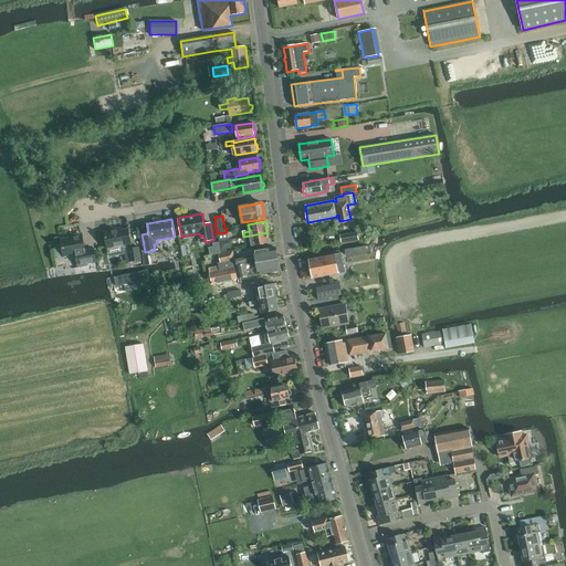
[(115,229),(104,231),(107,248),(123,245),(124,250),(128,249),(130,262),(142,260),(138,247),(132,248),(128,229),(115,231),(115,229)]
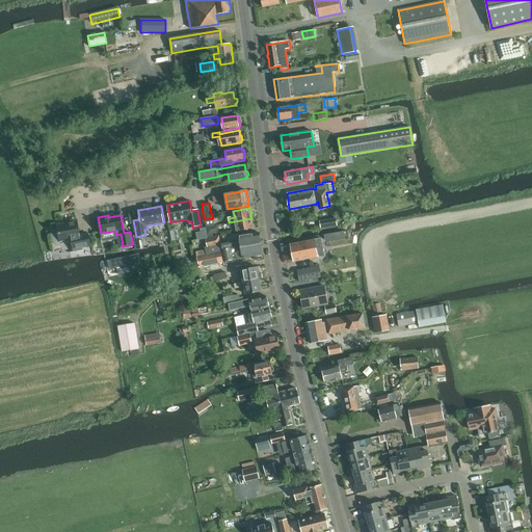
[(251,218),(229,222),(230,225),(236,224),(237,231),(253,229),(253,227),(254,227),(253,223),(251,222),(251,218)]
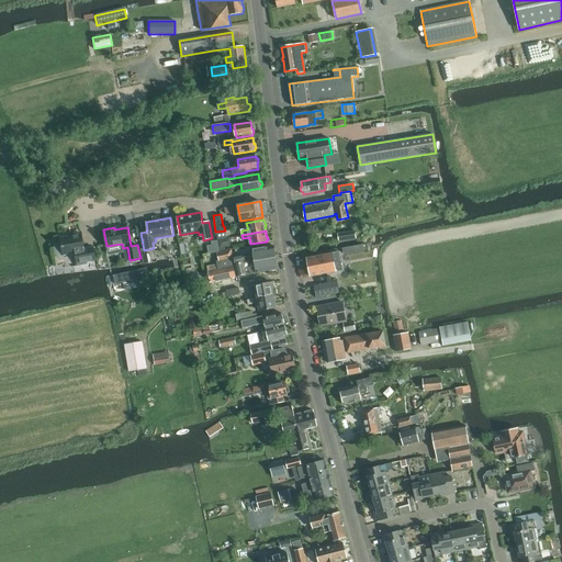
[(356,238),(355,231),(337,234),(339,242),(356,238)]
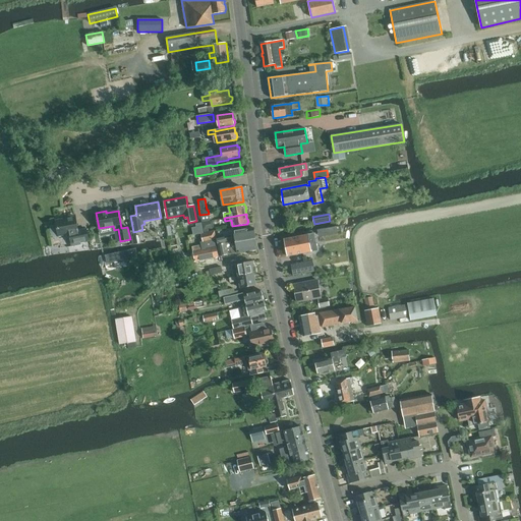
[(67,218),(56,220),(58,236),(69,234),(71,246),(72,246),(80,244),(80,242),(89,241),(87,229),(78,230),(75,217),(71,217),(71,218),(67,219),(67,218)]
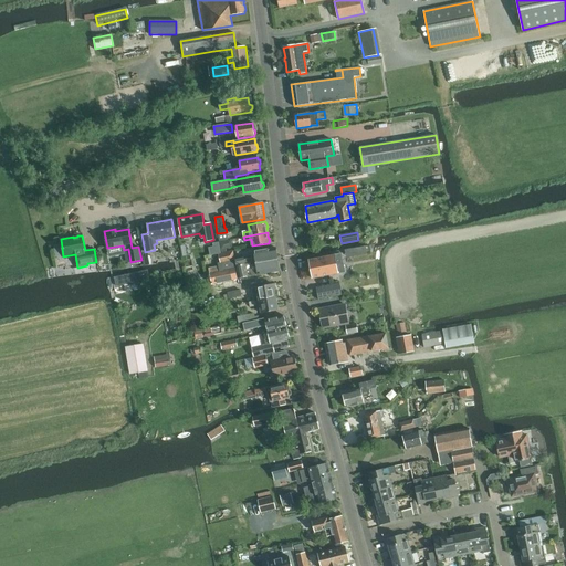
[(346,250),(347,257),(368,252),(366,244),(346,250)]
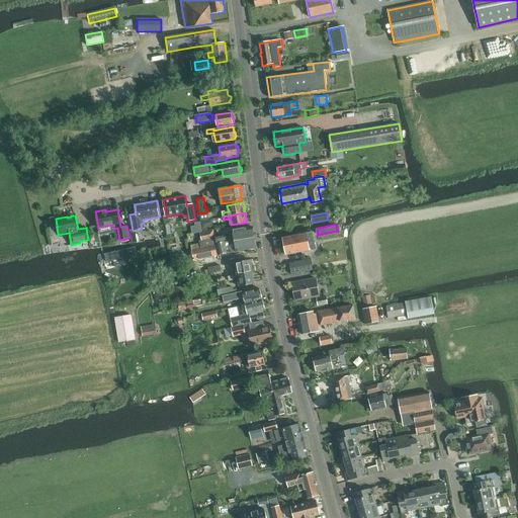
[(233,231),(234,237),(231,238),(232,242),(235,243),(241,242),(240,238),(254,235),(252,227),(233,231)]
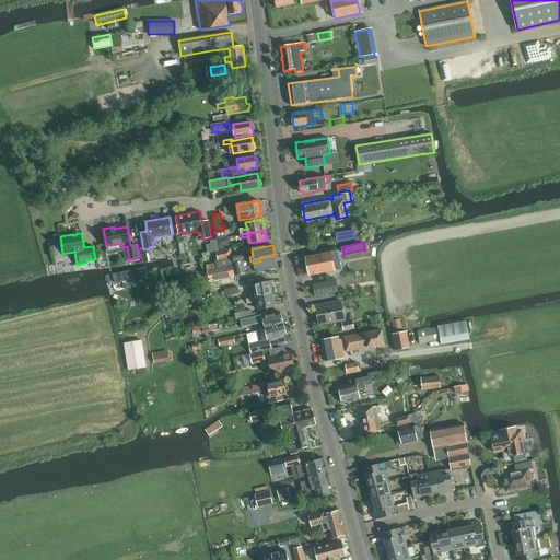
[(231,248),(218,252),(220,260),(233,257),(234,263),(242,260),(241,253),(232,255),(231,248)]
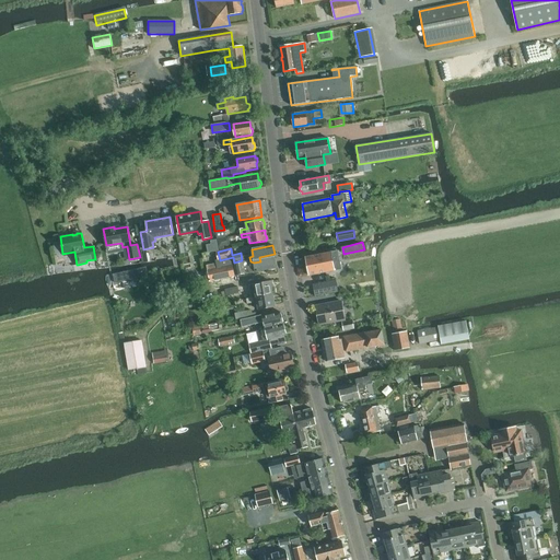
[(338,252),(305,257),(308,275),(341,269),(338,252)]
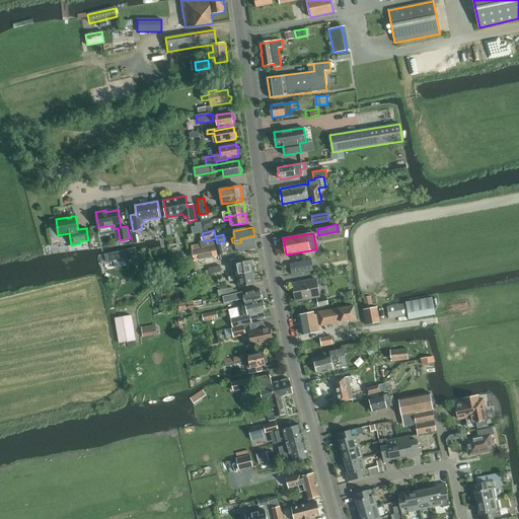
[(256,248),(254,235),(240,238),(241,242),(235,243),(232,242),(224,241),(217,243),(219,255),(237,251),(237,254),(241,253),(240,251),(256,248)]
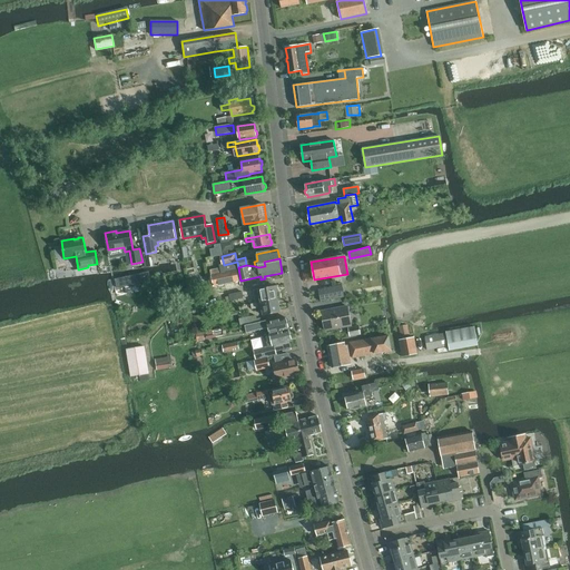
[(224,284),(236,282),(238,281),(235,265),(209,271),(214,286),(217,286),(219,286),(223,286),(224,284)]
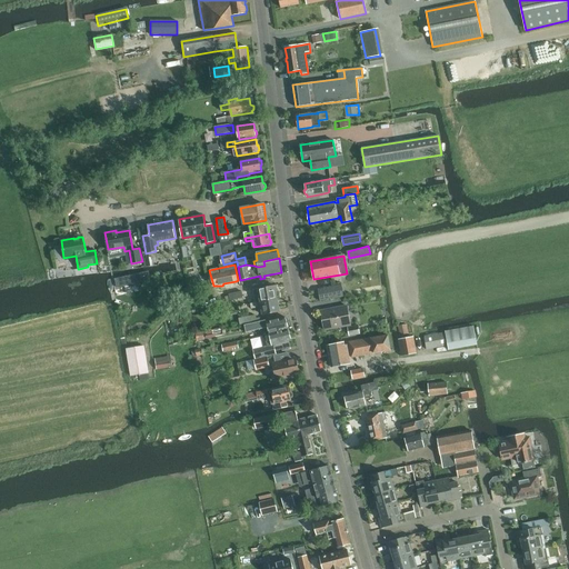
[(179,275),(168,276),(162,277),(163,288),(171,287),(170,280),(180,279),(179,275)]
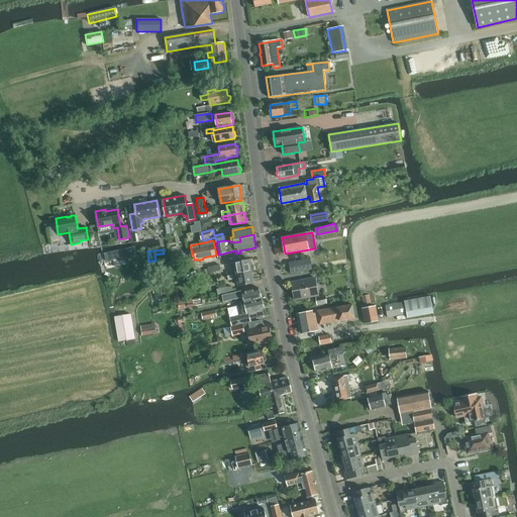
[(136,263),(134,251),(104,257),(105,268),(136,263)]
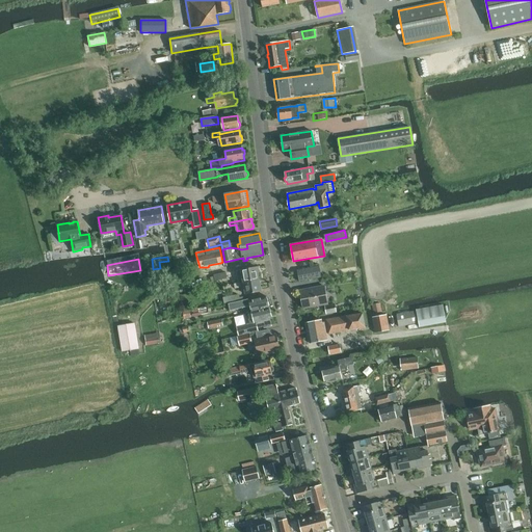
[(237,271),(239,283),(259,280),(257,267),(237,271)]
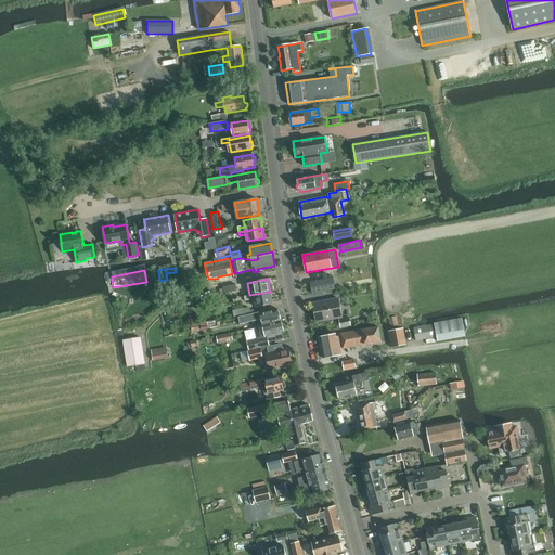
[(334,291),(333,280),(309,283),(311,294),(334,291)]
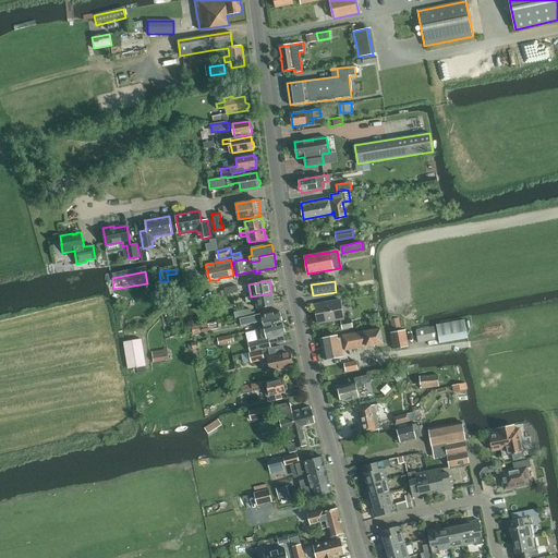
[(225,289),(226,294),(239,292),(237,286),(225,289)]
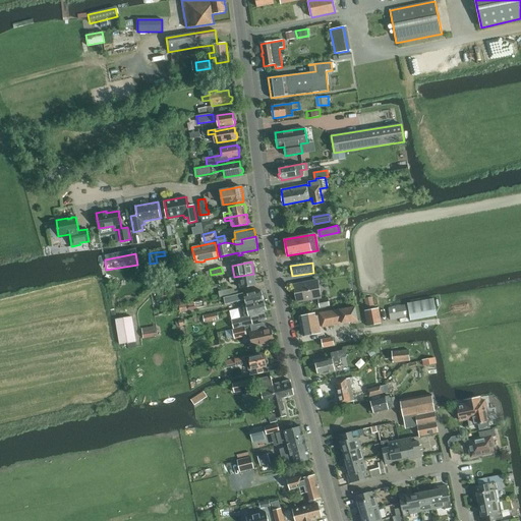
[(253,274),(234,277),(229,278),(230,283),(239,281),(240,288),(256,286),(253,274)]
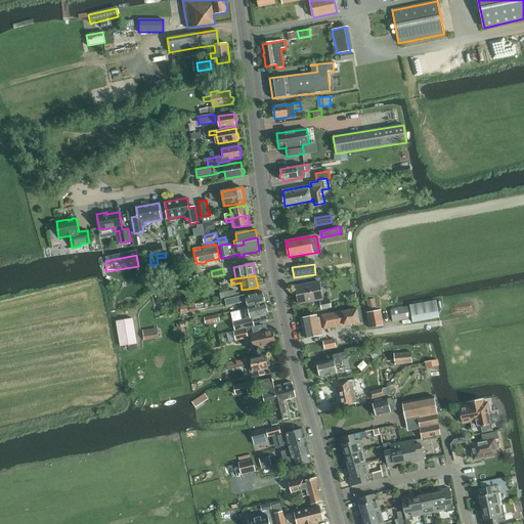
[(321,300),(318,281),(317,281),(317,282),(297,287),(297,286),(296,286),(300,304),(300,303),(320,299),(321,300)]
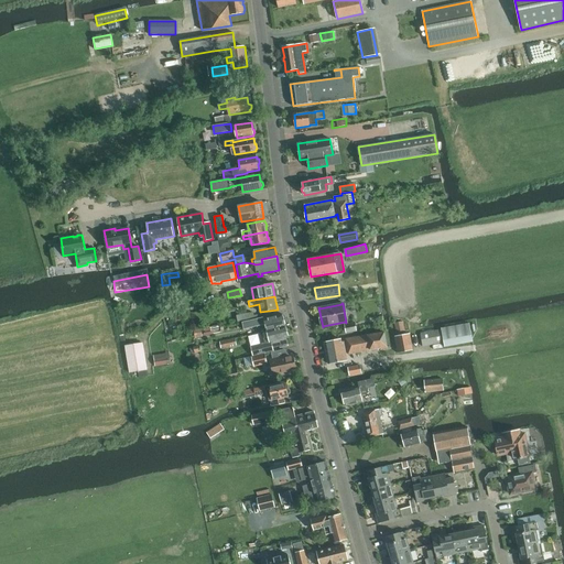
[(237,315),(237,317),(238,322),(251,320),(250,313),(237,315)]
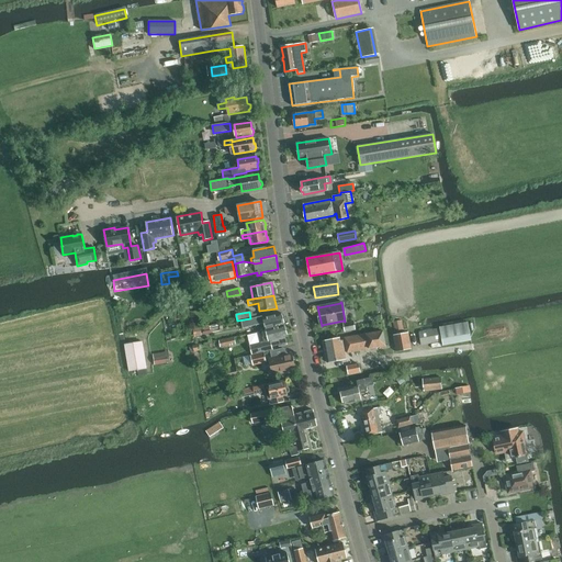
[(263,323),(266,329),(284,325),(282,313),(262,318),(261,316),(244,321),(246,326),(250,325),(250,326),(263,323)]
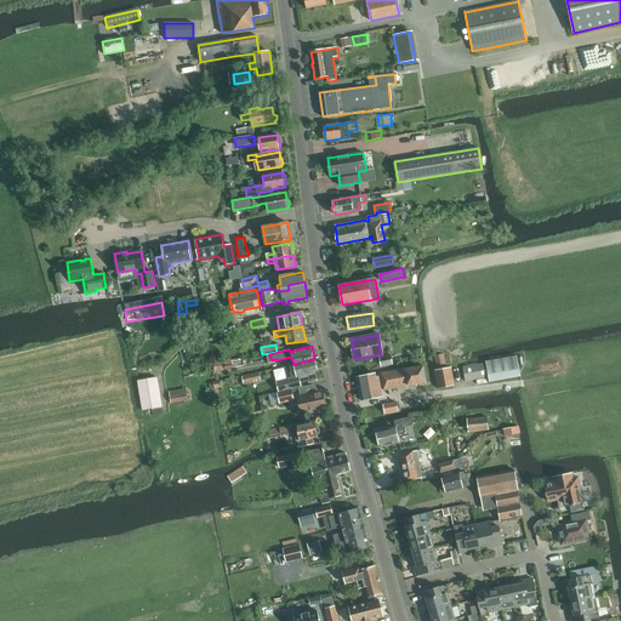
[(379,357),(381,366),(393,364),(391,354),(379,357)]
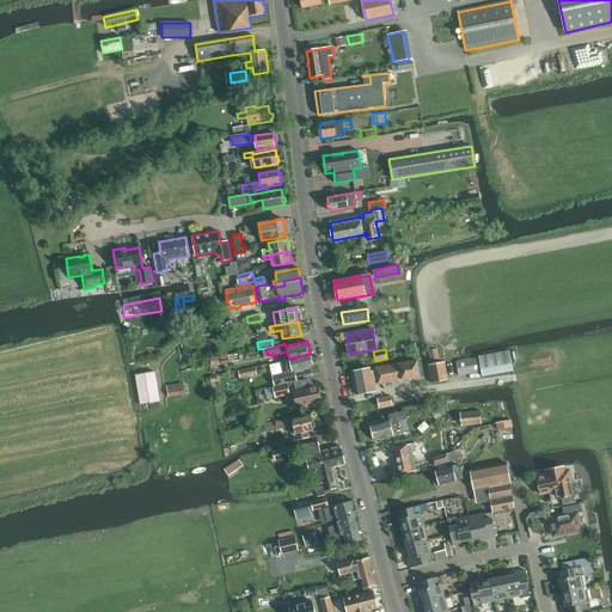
[(428,350),(430,361),(439,360),(436,349),(428,350)]
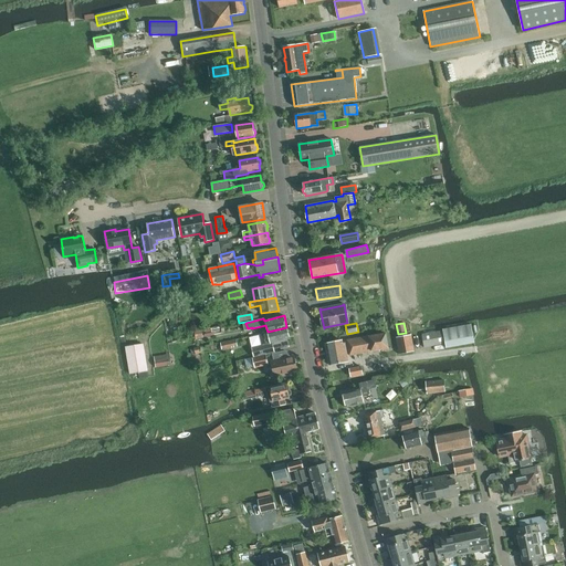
[(474,343),(471,324),(442,329),(442,332),(446,348),(474,343)]
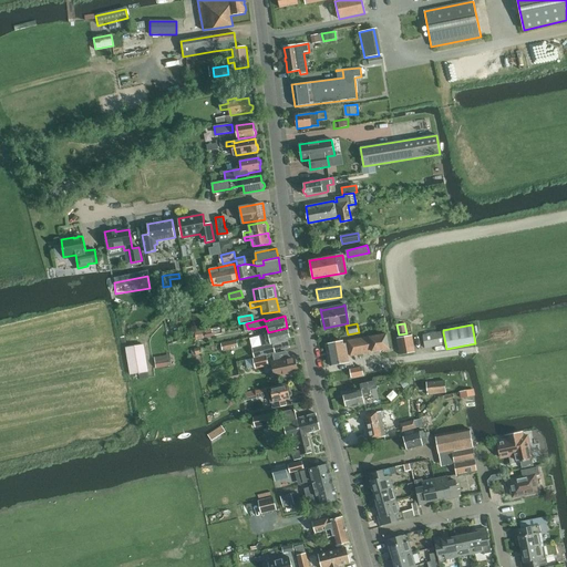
[(287,328),(268,332),(270,344),(260,347),(263,356),(271,353),(270,350),(275,349),(275,350),(289,346),(288,340),(290,340),(287,328)]
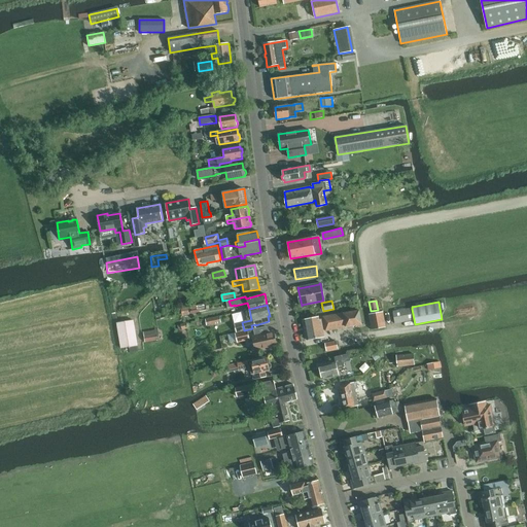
[(412,309),(392,312),(394,324),(414,321),(412,309)]
